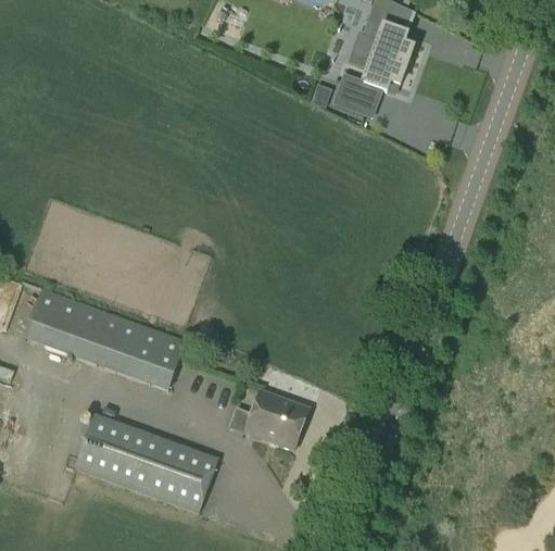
[(342,70),(330,102),(371,116),(382,88),(387,89),(396,92),(400,84),(414,46),(404,42),(407,33),(415,10),(392,2),(386,0),(376,0),(368,19),(383,25),(379,38),(364,33),(360,32),(349,62),(368,69),(365,78),(342,70)]
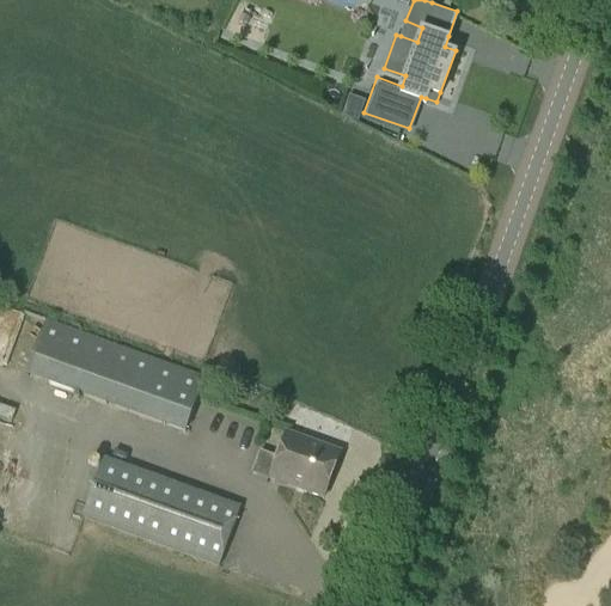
[(367,92),(350,86),(343,108),(360,114),(367,92)]
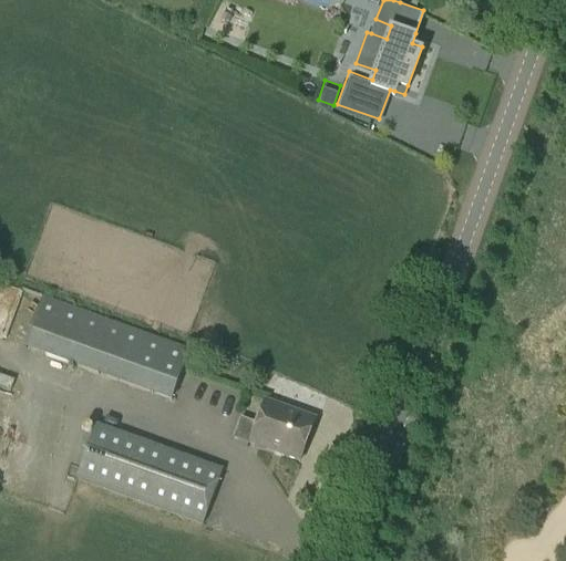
[(44,293),(26,343),(172,396),(191,346),(44,293)]
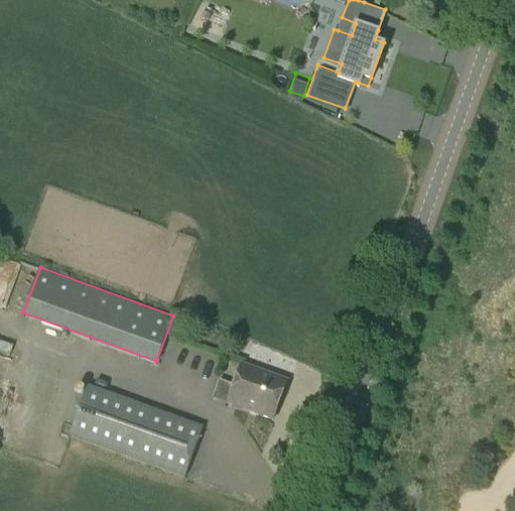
[(229,401),(229,400),(273,416),(287,378),(242,362),(234,383),(220,378),(214,395),(229,401)]
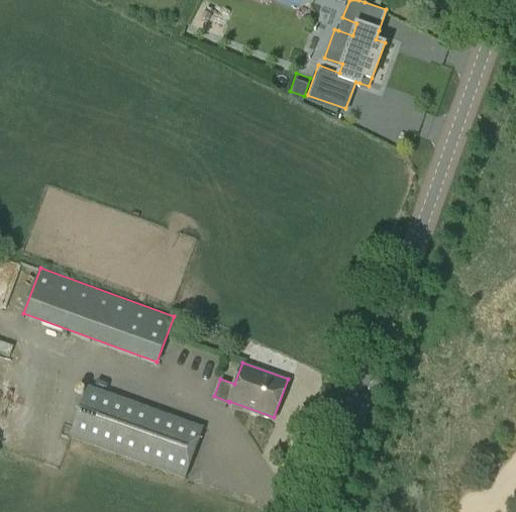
[(71,433),(185,475),(203,425),(88,384),(71,433)]
